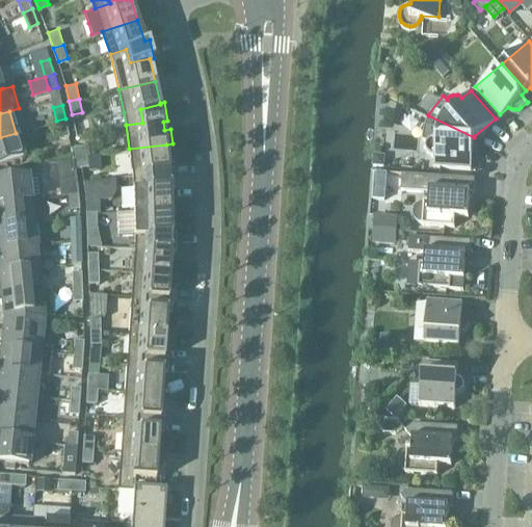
[(474,137),(428,115),(421,137),(427,139),(426,141),(426,145),(427,148),(428,150),(431,151),(435,152),(434,164),(472,166),(473,138),(474,137)]
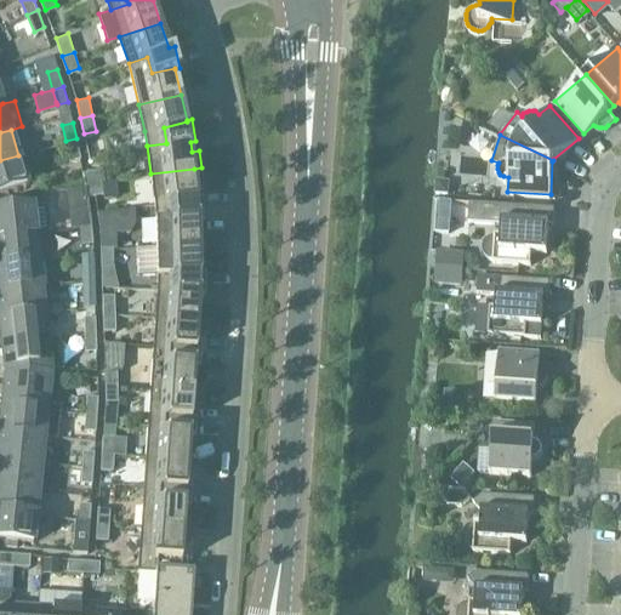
[(77,138),(66,141),(69,158),(80,155),(77,138)]
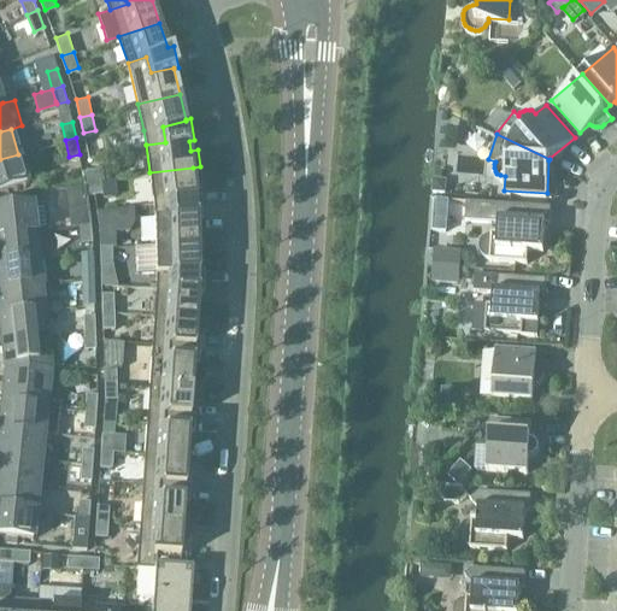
[(18,154),(0,159),(0,187),(27,180),(18,154)]
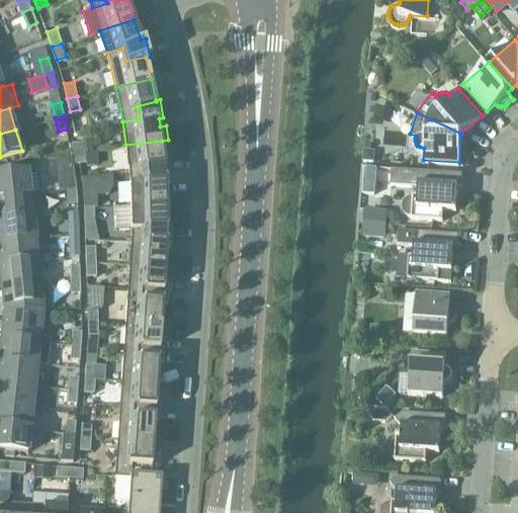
[(71,152),(85,150),(87,149),(85,139),(69,142),(71,152)]
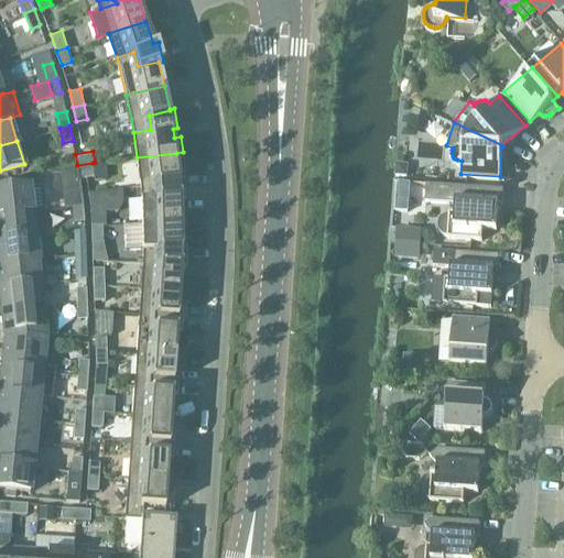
[(176,153),(137,157),(140,183),(158,181),(159,196),(181,195),(181,196),(185,196),(184,176),(179,176),(179,171),(185,170),(183,152),(176,153)]
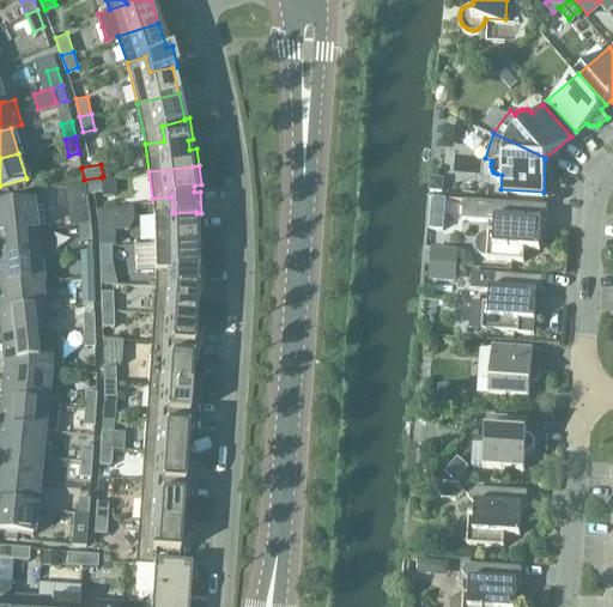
[(430,174),(429,188),(442,189),(443,175),(430,174)]
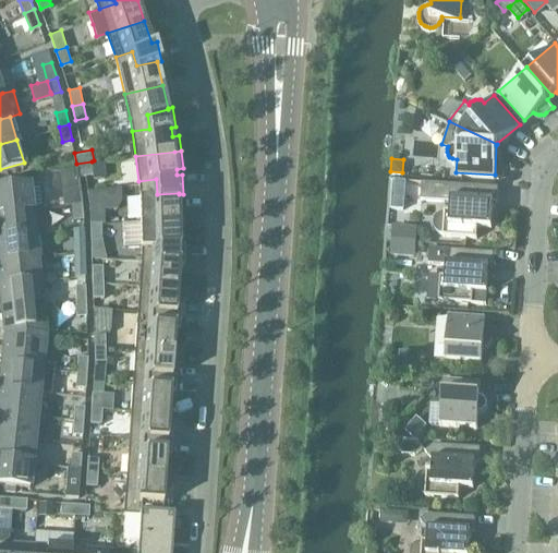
[(92,161),(76,164),(79,175),(94,171),(92,161)]
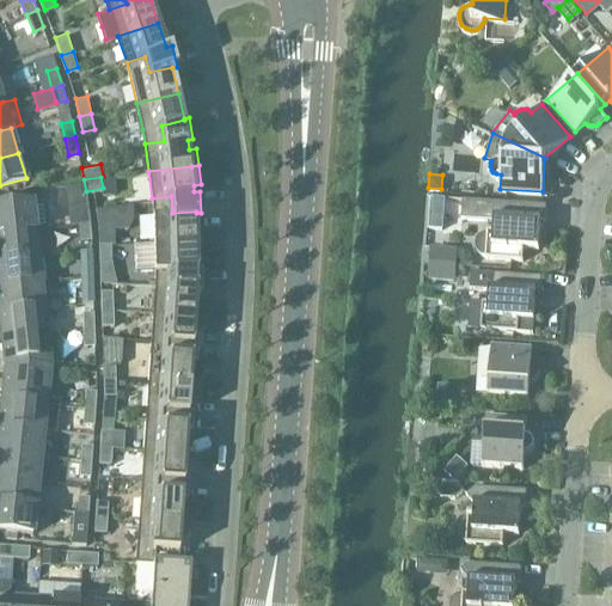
[(428,194),(427,203),(442,204),(444,195),(428,194)]
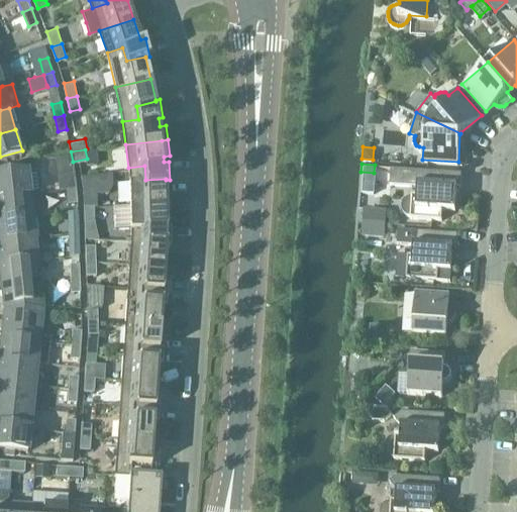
[(128,168),(130,203),(166,202),(166,180),(166,179),(145,180),(144,166),(128,168)]
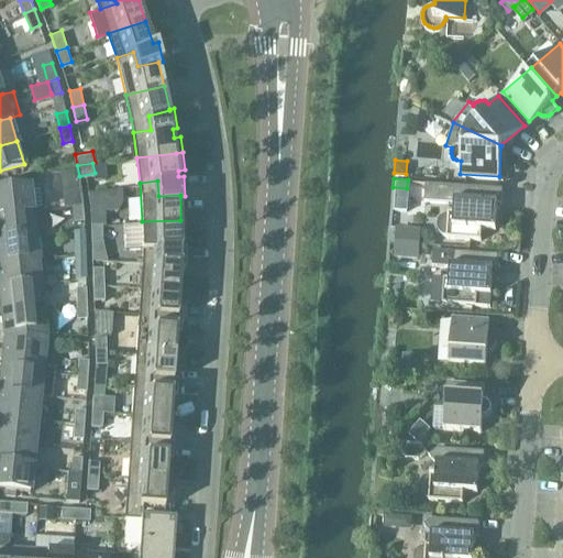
[(424,181),(423,196),(441,197),(454,198),(454,209),(449,209),(449,211),(444,211),(441,214),(439,217),(438,221),(438,227),(440,230),(443,232),(448,233),(448,234),(482,237),(482,225),(496,226),(497,200),(501,200),(503,186),(455,183),(424,181)]
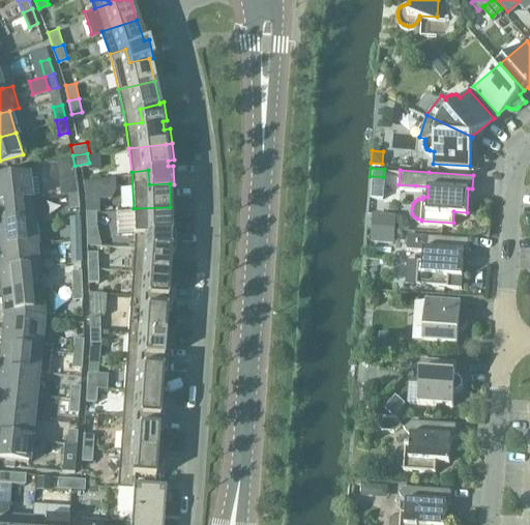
[(0,176),(0,199),(30,196),(28,173),(0,176)]
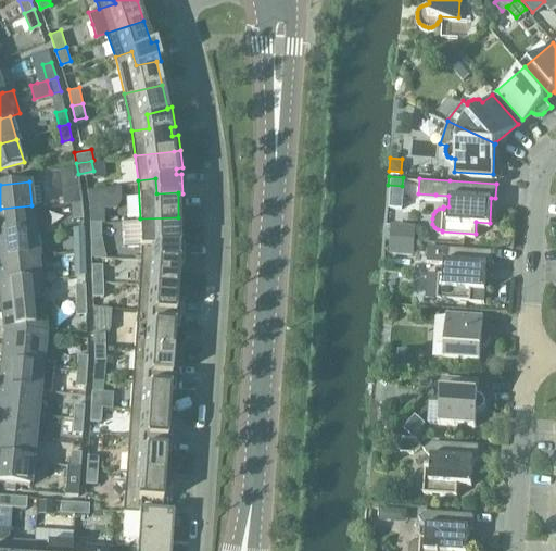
[(70,186),(72,202),(81,201),(79,185),(70,186)]
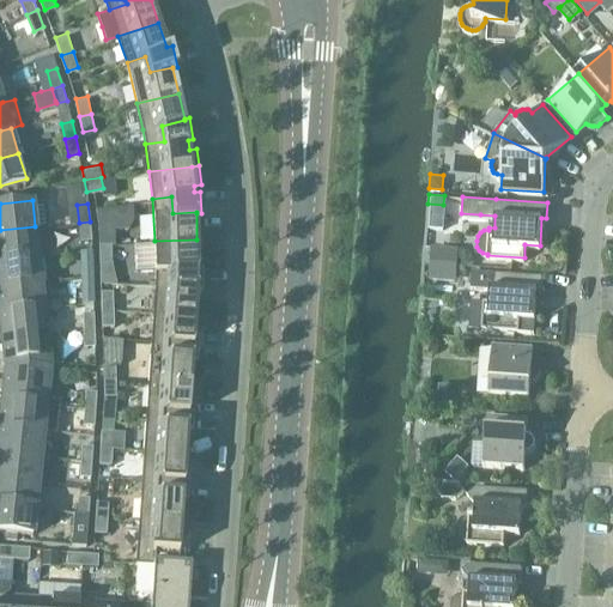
[(90,222),(79,223),(80,238),(91,237),(90,222)]
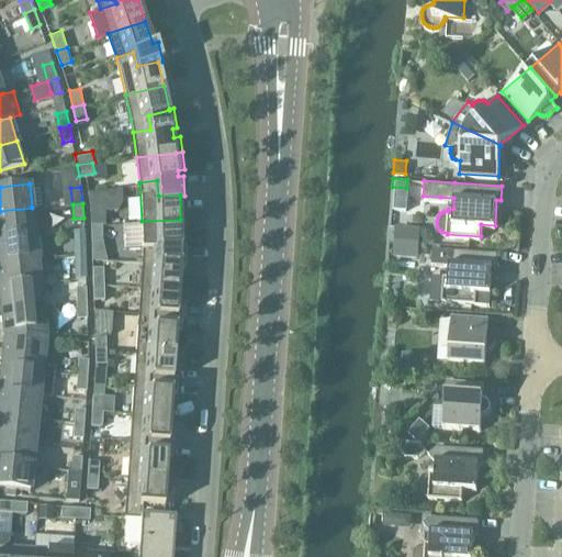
[(0,211),(0,235),(34,232),(32,208),(0,211)]
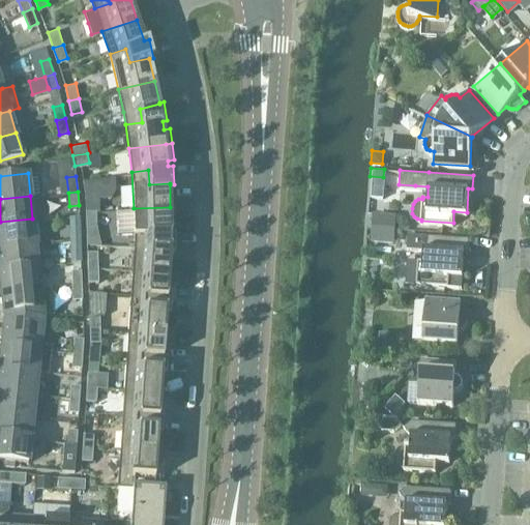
[(85,196),(86,209),(96,209),(95,196),(85,196)]
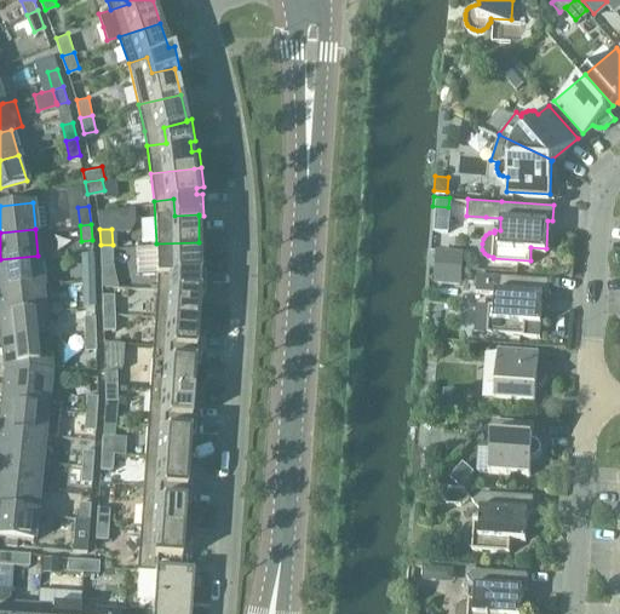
[(158,271),(156,287),(176,288),(177,270),(200,270),(200,269),(199,242),(156,244),(158,271)]
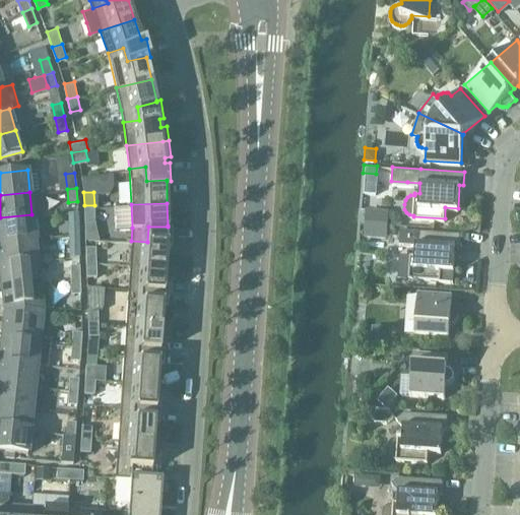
[(94,205),(84,205),(84,218),(94,218),(94,205)]
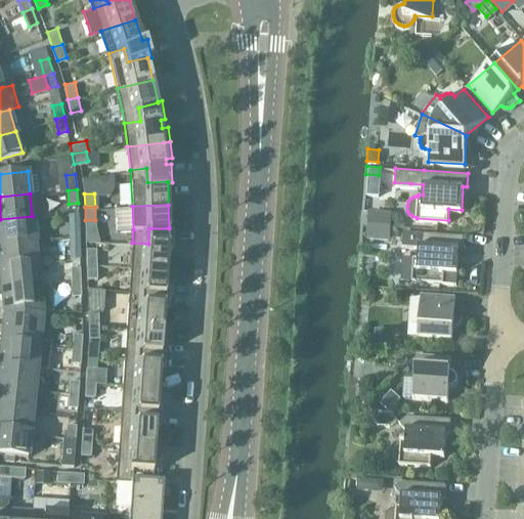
[(368,210),(367,223),(389,224),(390,211),(368,210)]
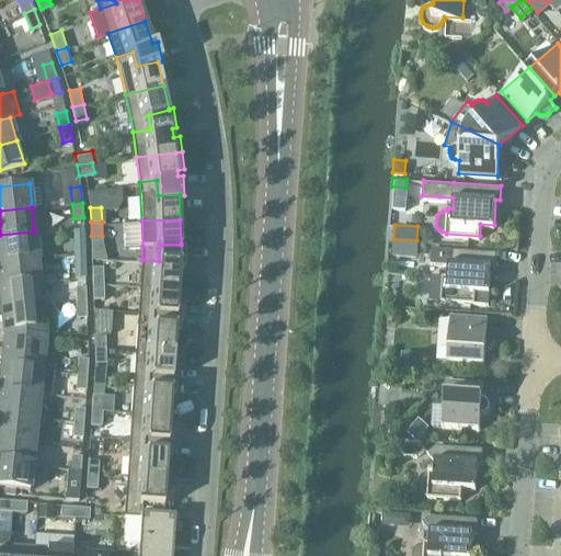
[(0,235),(0,260),(37,257),(34,231),(0,235)]
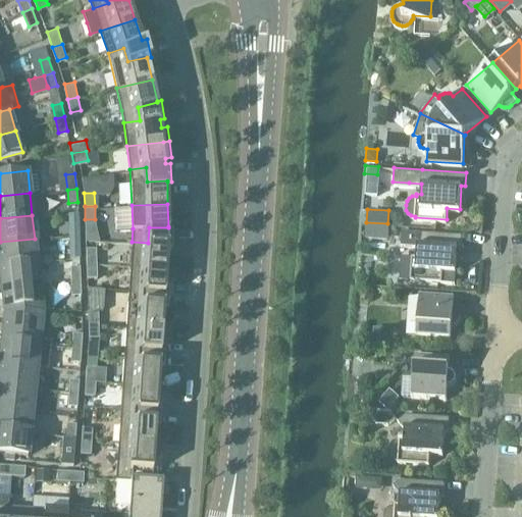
[(67,220),(69,234),(79,233),(77,219),(67,220)]
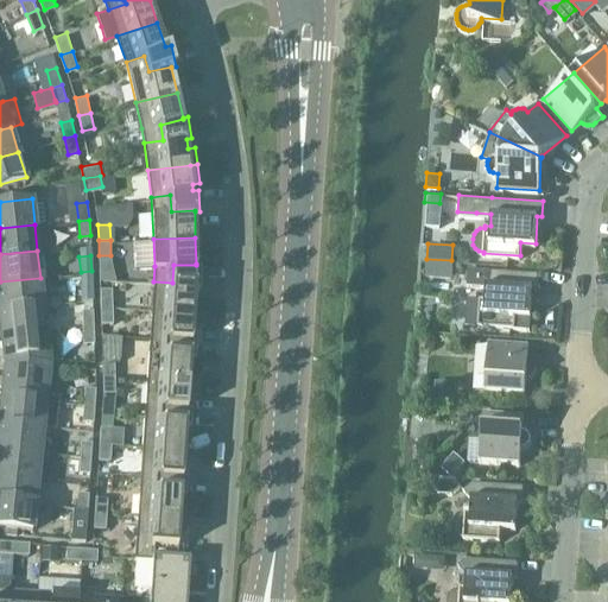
[(426,259),(425,274),(450,276),(451,260),(426,259)]
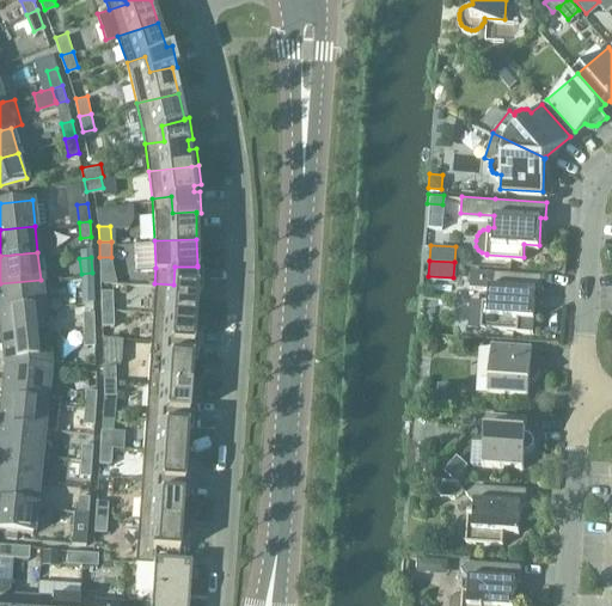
[(154,283),(153,311),(195,313),(197,287),(202,287),(203,265),(197,265),(197,267),(175,267),(173,285),(154,283)]
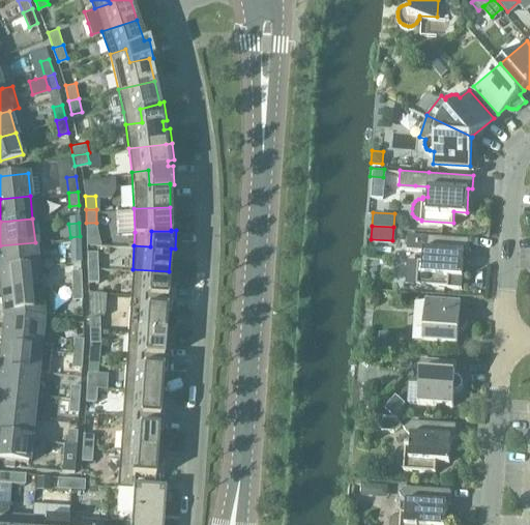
[(404,232),(403,248),(419,249),(418,259),(409,258),(407,282),(462,286),(463,274),(464,258),(464,251),(468,251),(469,236),(404,232)]
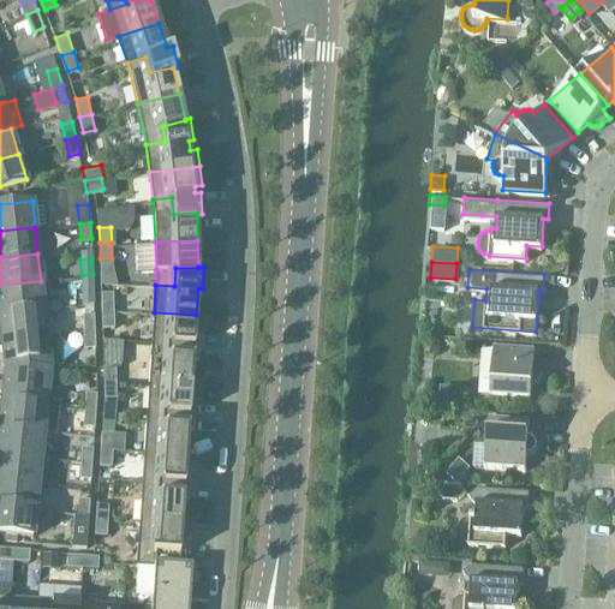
[(93,274),(82,275),(83,291),(94,290),(93,274)]
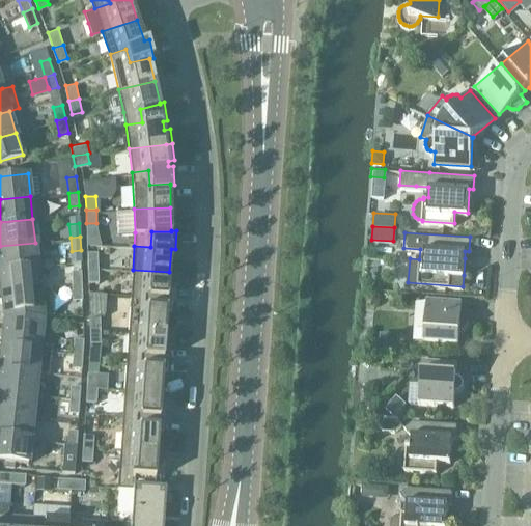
[(0,246),(0,269),(37,266),(35,243),(0,246)]
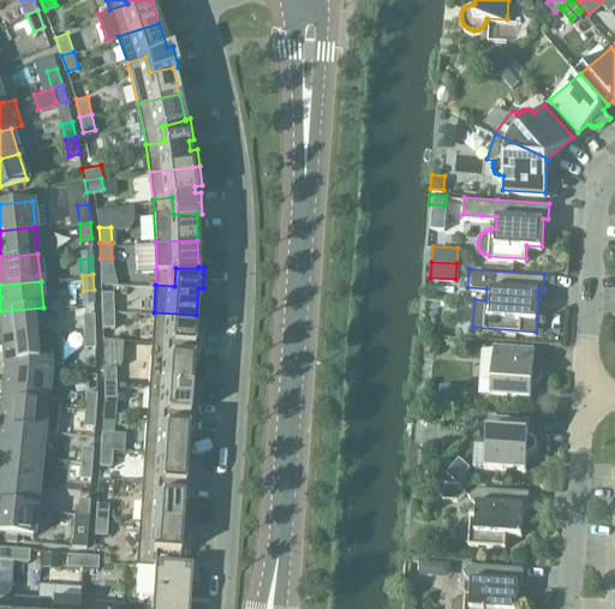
[(101,290),(101,309),(114,309),(113,290),(101,290)]
